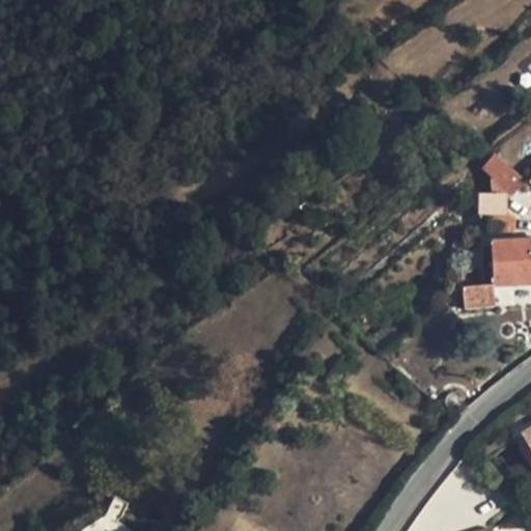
[(506,196),(478,195),(477,215),(487,216),(506,216),(506,196)]
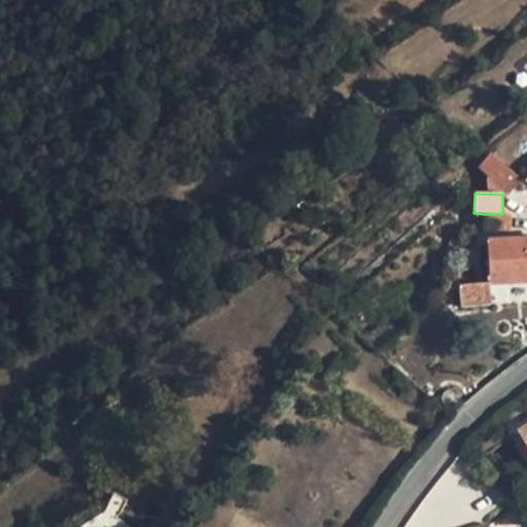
[(502,214),(484,214),(484,229),(511,231),(511,214),(502,214)]
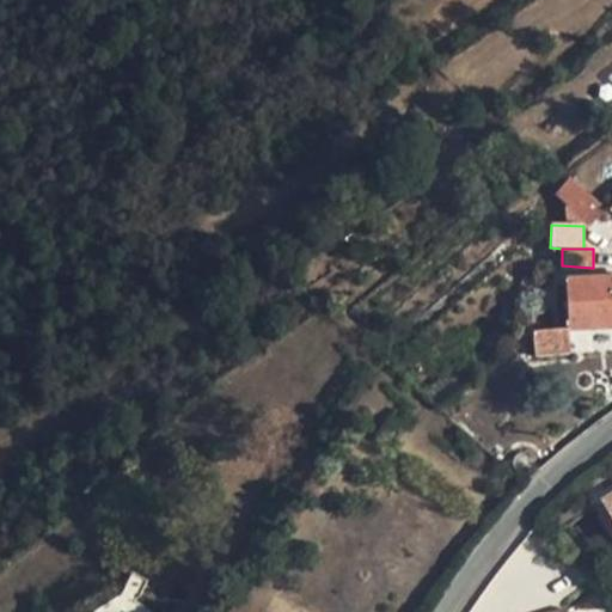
[(545,264),(538,261),(531,274),(538,277),(545,264)]
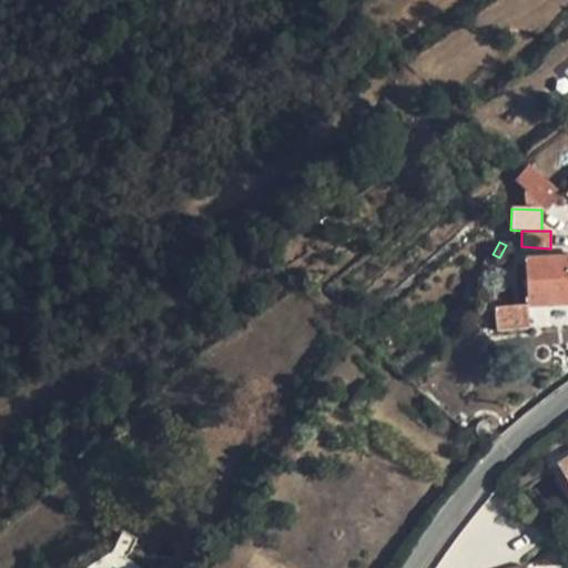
[(493,254),(489,252),(482,267),(490,273),(499,257),(493,254)]
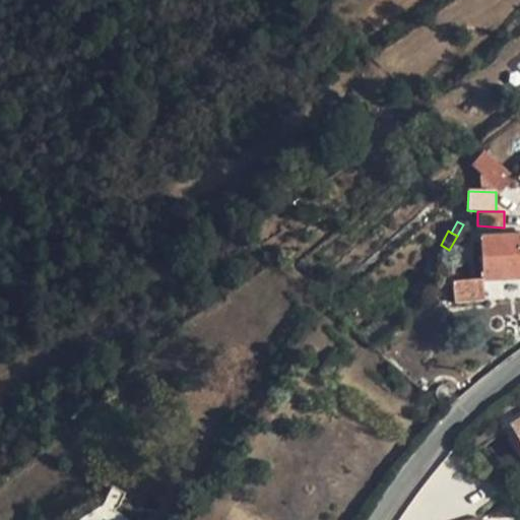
[(519,236),(480,239),(482,279),(452,282),(454,303),(484,301),(482,280),(519,277),(519,236)]
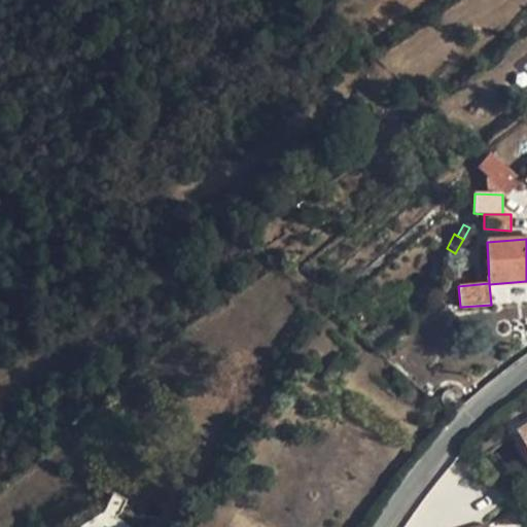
[(447,248),(441,259),(449,264),(455,253),(447,248)]
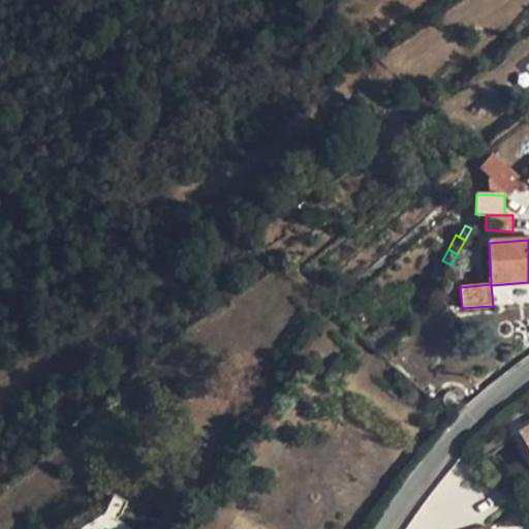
[(427,284),(415,299),(426,306),(437,291),(427,284)]
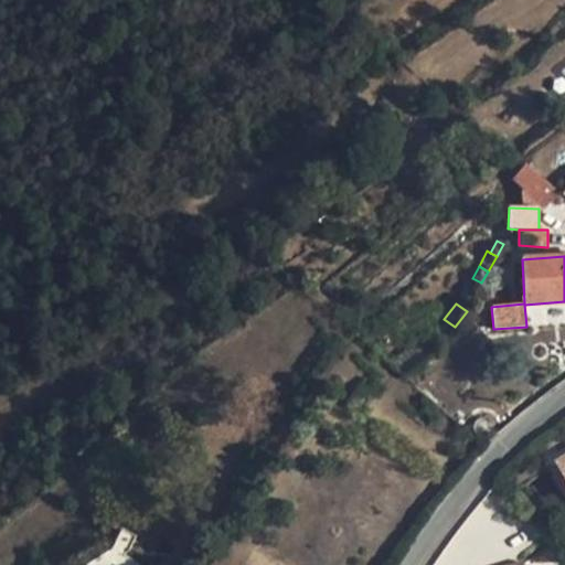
[(564,478),(556,464),(546,469),(564,499),(564,478)]
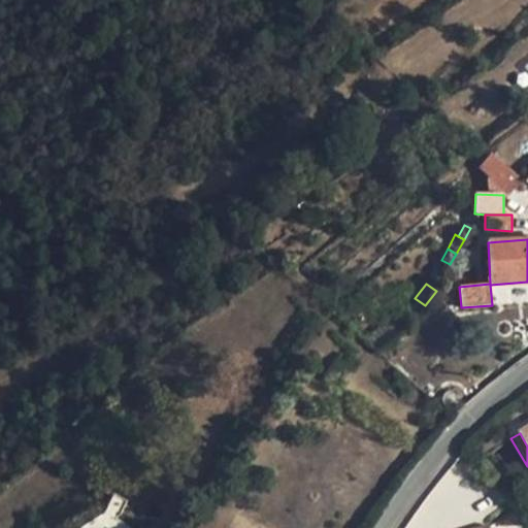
[(127,501),(113,495),(108,506),(121,513),(127,501)]
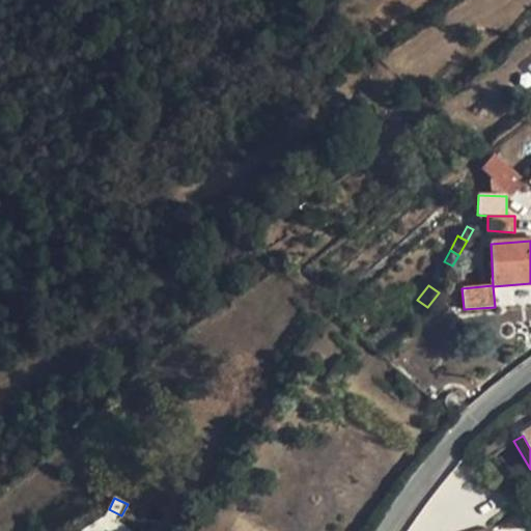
[(311,515),(301,509),(295,520),(305,525),(311,515)]
